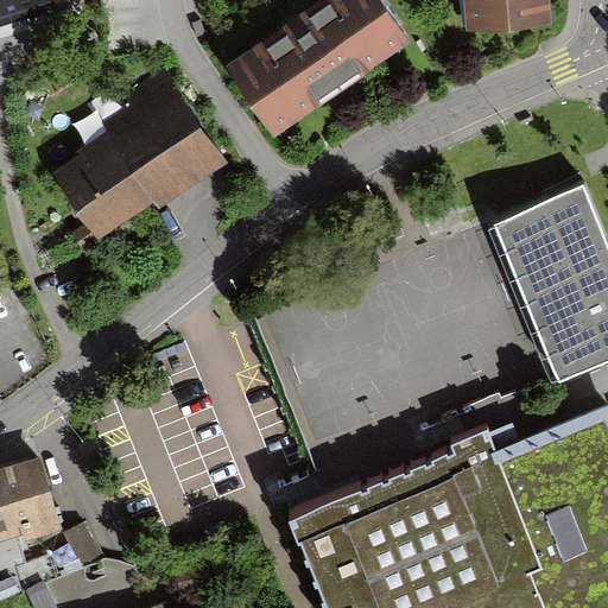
[(0,0),(0,19),(59,0),(0,0)]
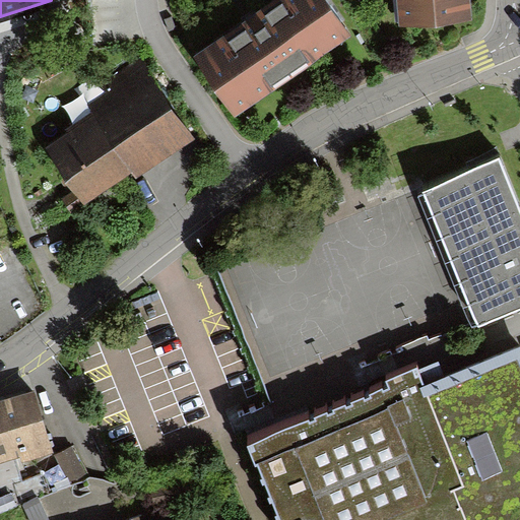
[(276,0),(252,16),(191,58),(232,118),(354,37),(329,0),(276,0)]
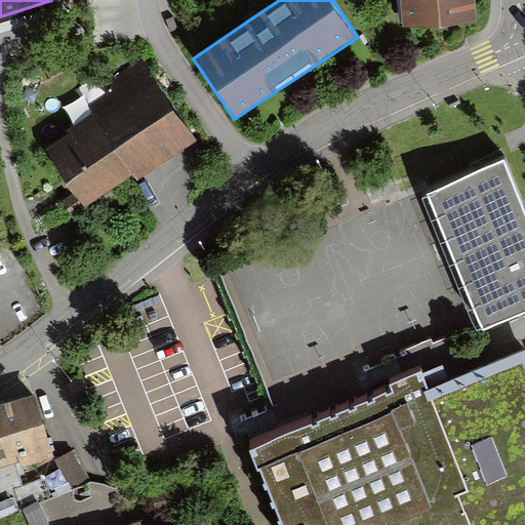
[(401,0),(404,41),(476,35),(473,0),(401,0)]
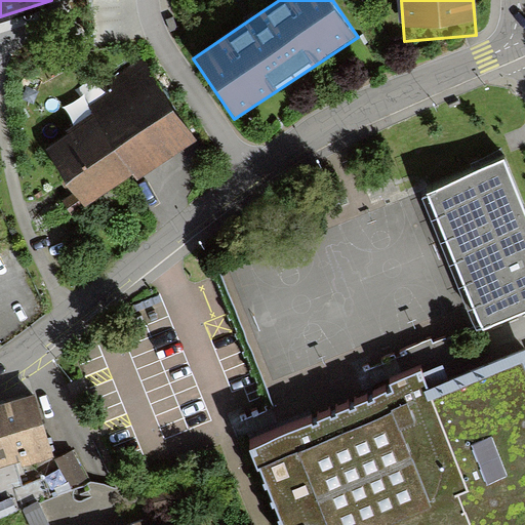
[(94,115),(47,148),(88,205),(133,173),(138,182),(197,140),(144,65),(87,105),(94,115)]
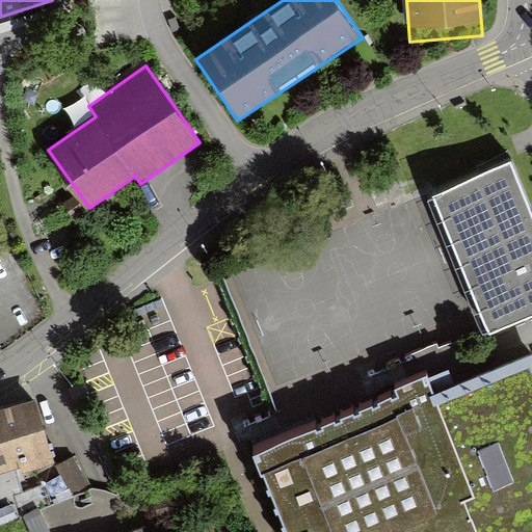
[(531,306),(531,221),(509,162),(442,187),(491,321),(531,306)]
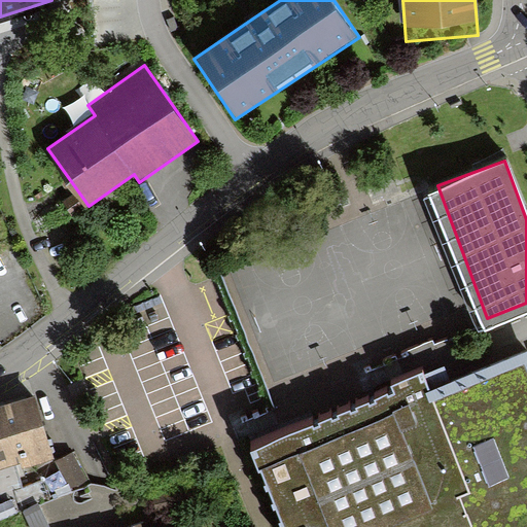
[(434,362),(249,437),(285,526),(526,526),(526,336),(438,373),(434,362)]
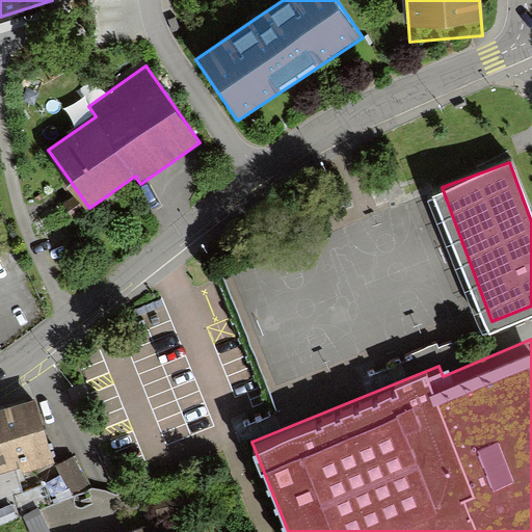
[(0,411),(0,474),(17,470),(21,469),(23,474),(56,464),(36,401),(0,411)]
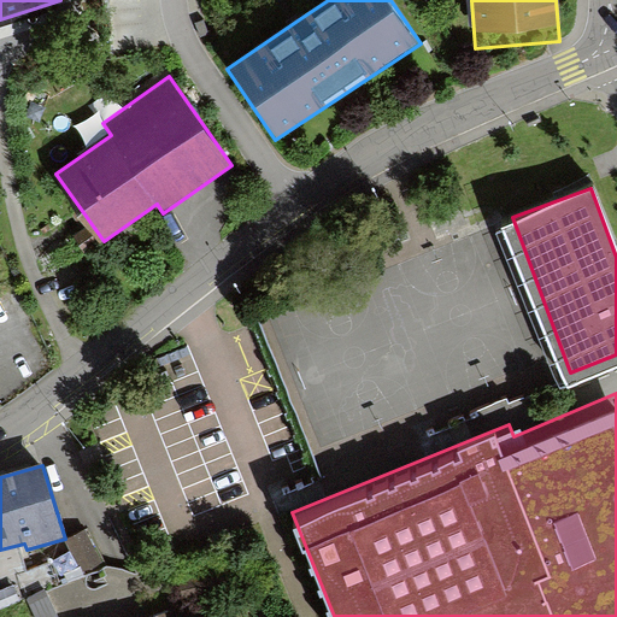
[(88,528),(68,539),(83,570),(104,559),(88,528)]
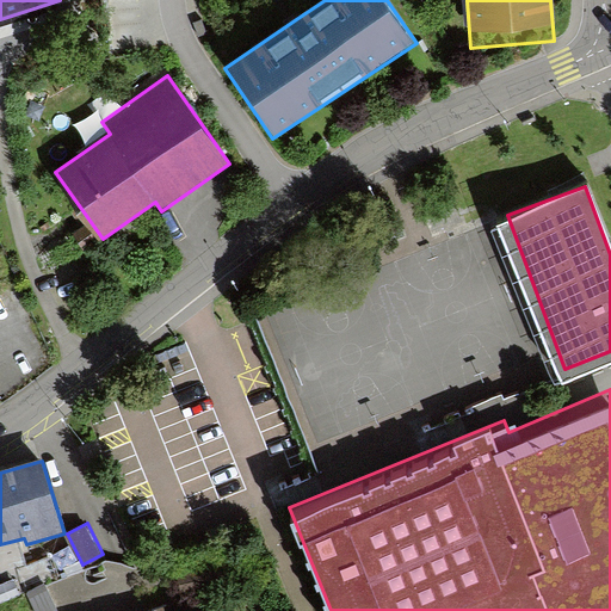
[(28,566),(19,539),(0,544),(0,603),(57,575),(51,555),(28,566)]
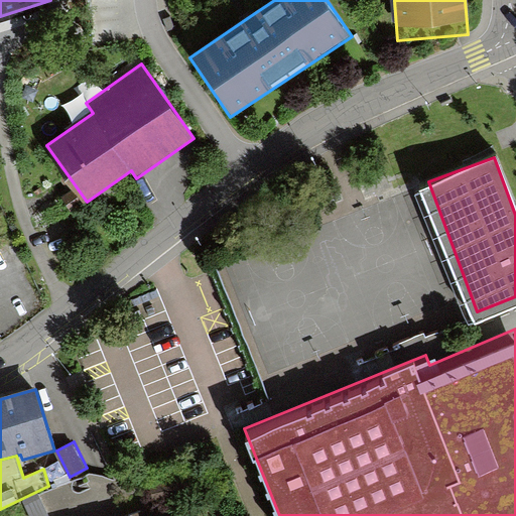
[(48,515),(39,494),(23,501),(29,515),(48,515)]
